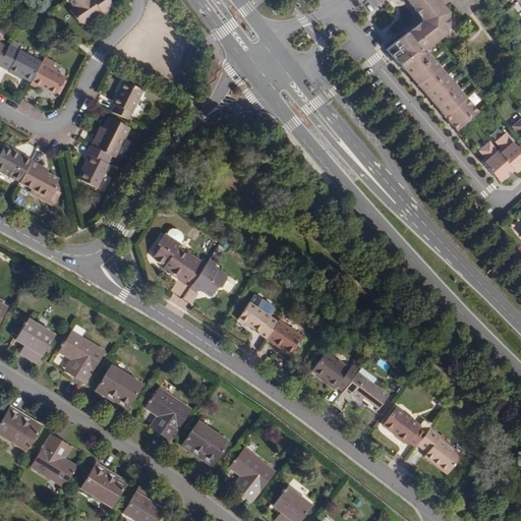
[(71,0),(69,1),(74,8),(70,10),(78,23),(84,23),(101,12),(103,14),(114,6),(109,0),(71,0)]
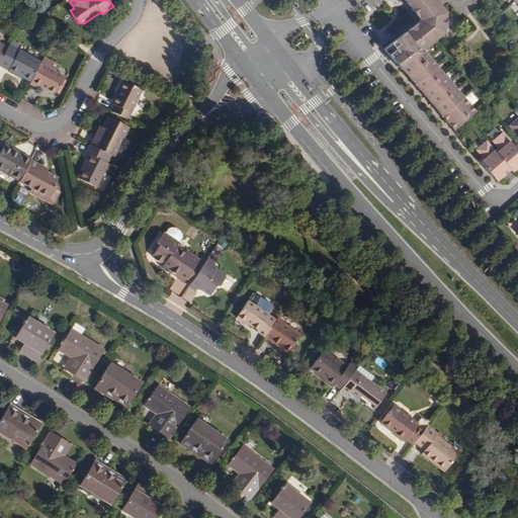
[(383,50),(401,70),(423,52),(435,41),(444,33),(447,13),(435,0),(512,0),(517,6),(517,0),(404,0),(421,21),(383,50)]
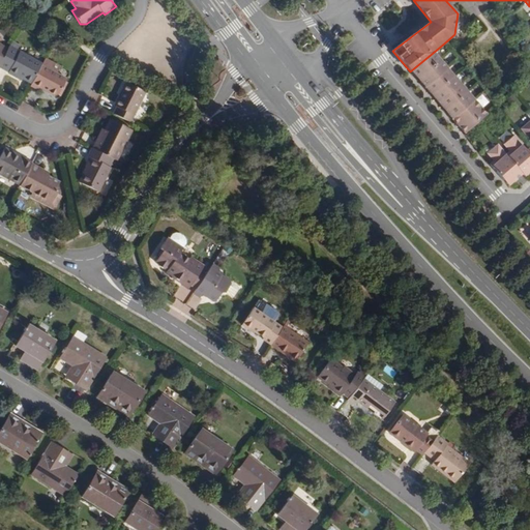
[(31,84),(40,66),(41,64),(8,48),(7,49),(0,62),(0,67),(7,72),(7,74),(15,78),(16,76),(22,79),(31,84)]
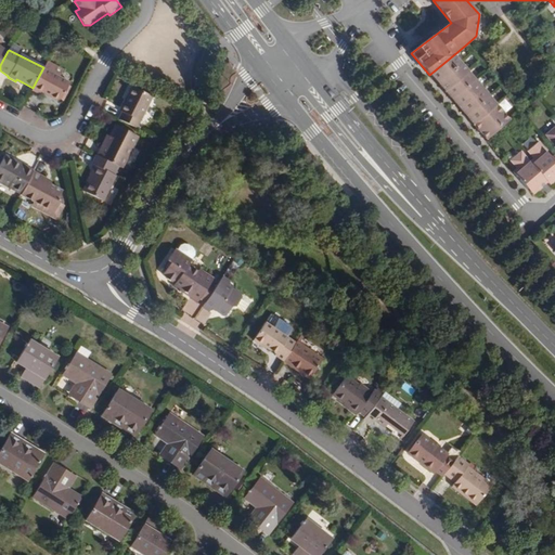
[(510,120),(453,55),(429,75),(486,140),(510,120)]
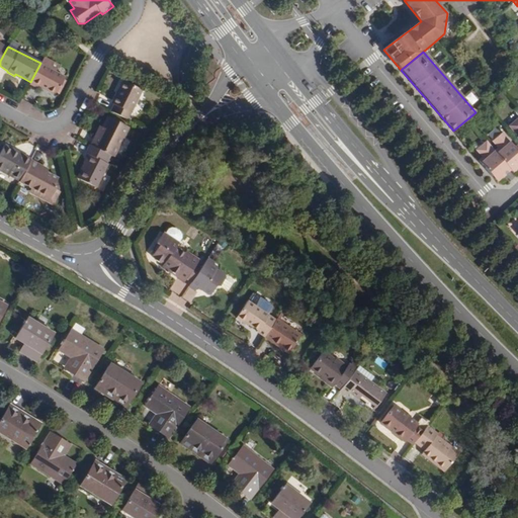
[(55,72),(59,66),(44,58),(40,63),(39,65),(55,72)]
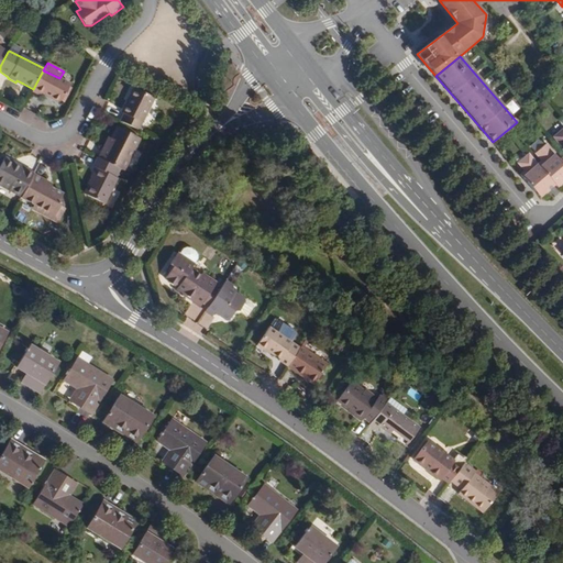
[(59,78),(43,70),(33,89),(32,91),(40,96),(41,92),(61,102),(70,84),(59,78)]
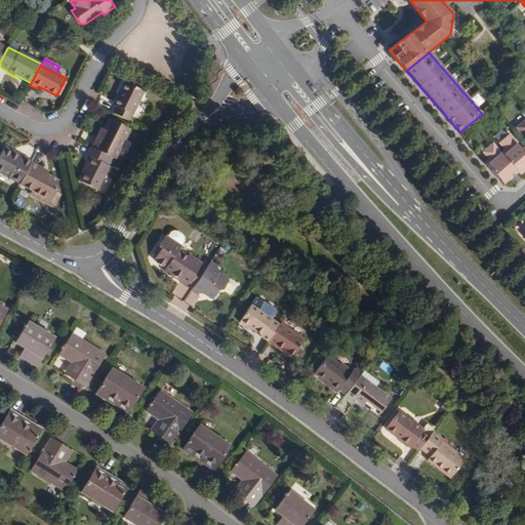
[(143,92),(122,82),(117,91),(120,92),(114,106),(114,107),(111,113),(128,122),(143,92)]
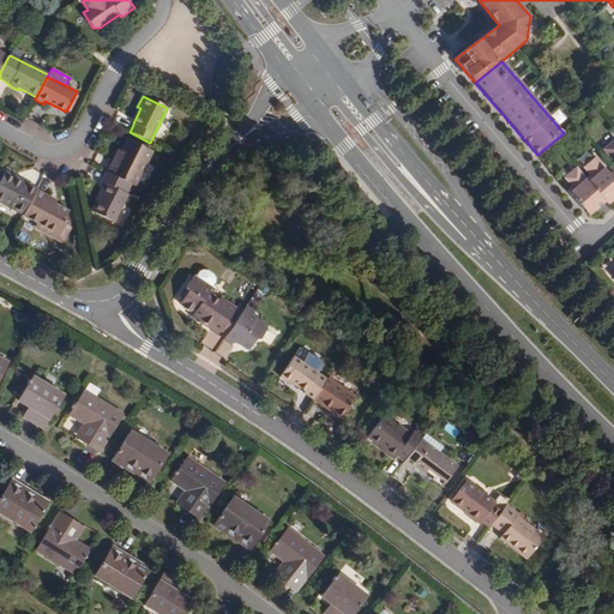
[(137,107),(130,122),(133,124),(140,108),(137,107)]
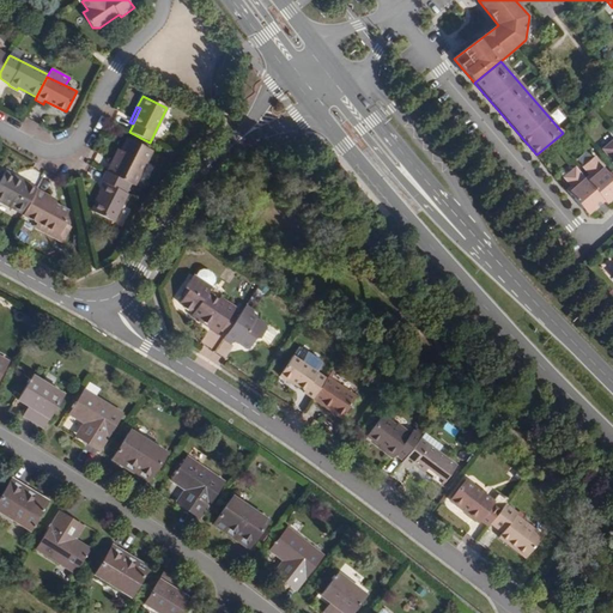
[(109,164),(105,173),(127,183),(134,187),(151,151),(126,139),(120,151),(113,165),(109,164)]
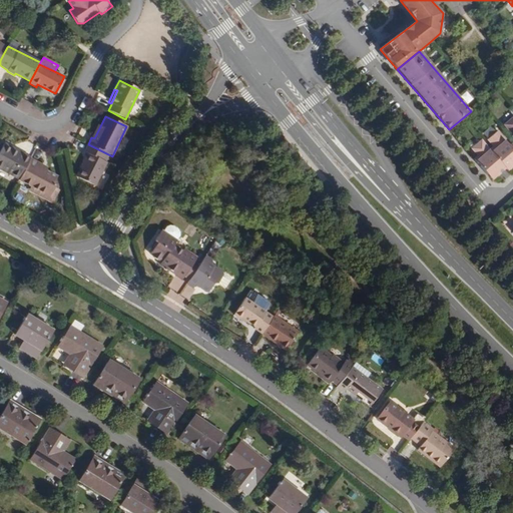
[(97,125),(91,137),(94,138),(100,126),(97,125)]
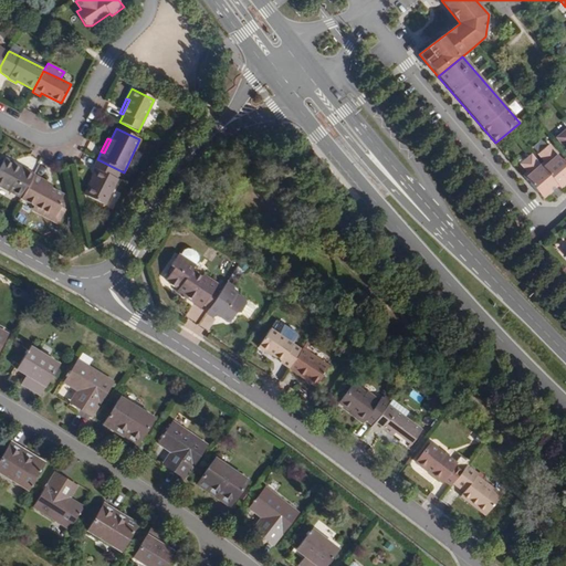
[(541,166),(557,185),(559,188),(565,182),(565,157),(563,161),(548,145),(538,155),(544,163),(541,166)]
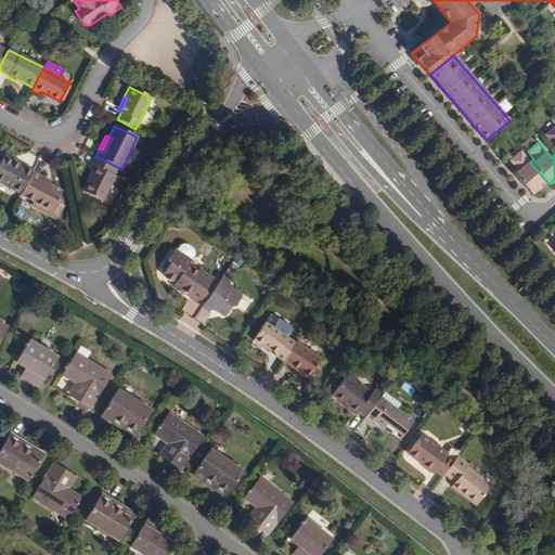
[(532,194),(546,181),(530,163),(521,152),(511,162),(517,169),(513,172),(532,194)]
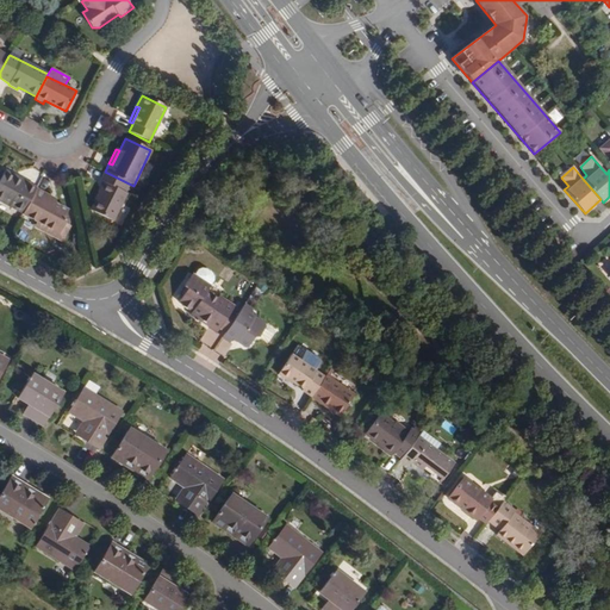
[(0,180),(0,199),(23,212),(36,188),(37,187),(20,179),(19,181),(14,179),(16,176),(5,170),(0,180)]
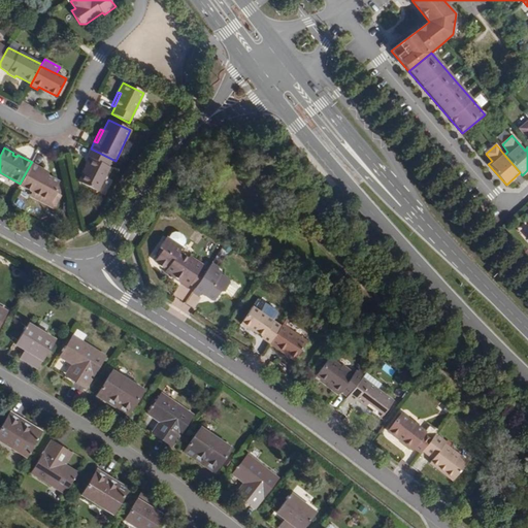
[(109,158),(91,149),(87,157),(91,159),(85,170),(87,172),(81,184),(97,191),(109,167),(105,166),(109,158)]
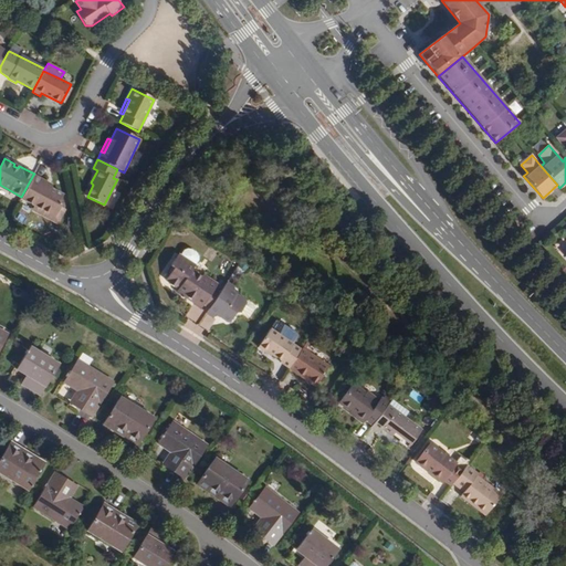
[(33,175),(21,197),(21,198),(34,205),(54,216),(61,205),(61,203),(59,202),(63,194),(51,187),(45,184),(46,181),(33,175)]
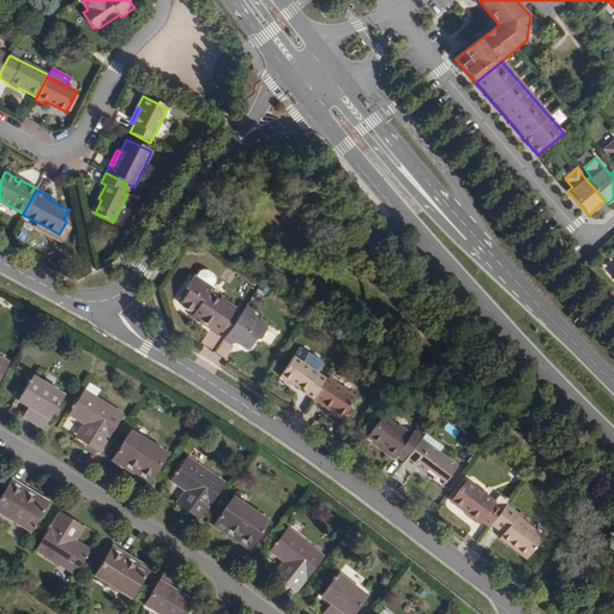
[(61,241),(71,224),(66,222),(59,234),(37,222),(35,227),(61,241)]
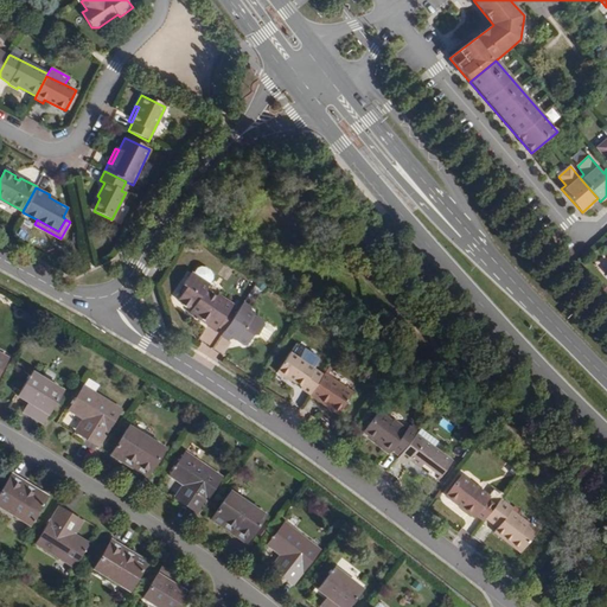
[(211,272),(203,266),(197,266),(193,273),(191,270),(183,283),(186,286),(178,299),(181,302),(183,305),(187,307),(191,307),(192,308),(200,313),(198,317),(209,324),(208,326),(216,332),(219,326),(230,308),(234,302),(218,292),(217,294),(205,287),(213,276),(211,272)]
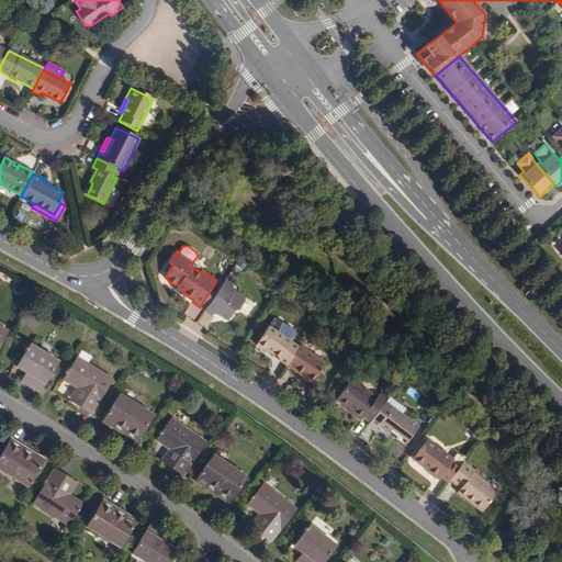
[(232,281),(226,278),(218,289),(208,305),(204,311),(212,315),(214,312),(225,318),(231,317),(236,310),(239,308),(245,300),(244,296),(236,291),(235,287),(232,284),(232,281)]
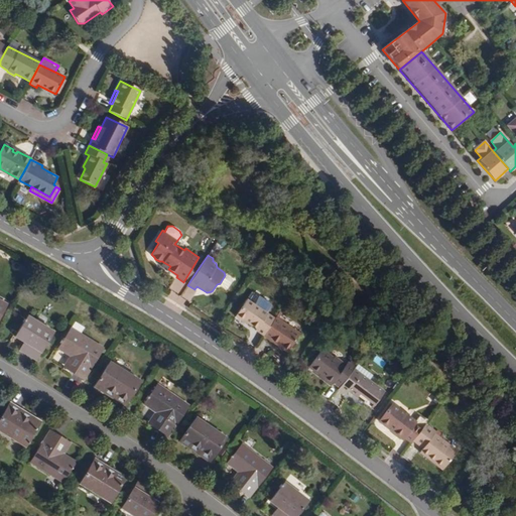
[(186,277),(190,280),(201,265),(196,262),(186,277)]
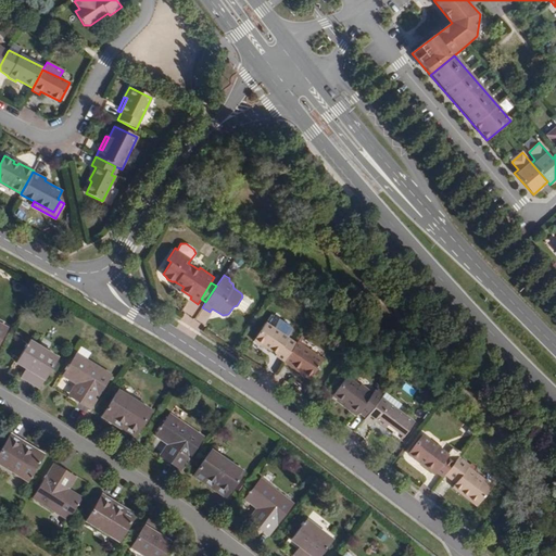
[(275,355),(285,361),(297,343),(287,338),(291,331),(281,324),(282,323),(278,320),(274,328),(265,323),(254,341),(262,346),(263,344),(276,353),(275,355)]
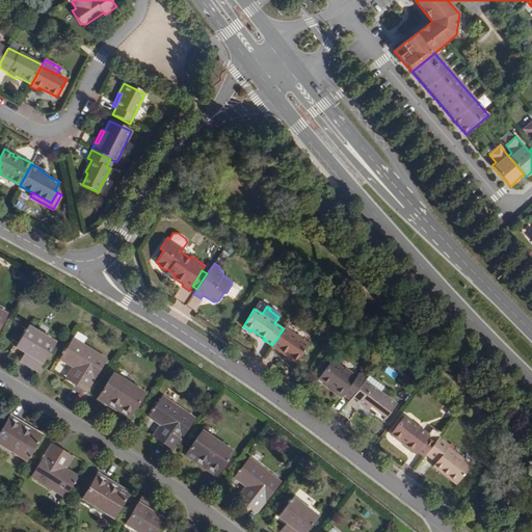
[(56,339),(31,322),(18,343),(27,349),(31,352),(27,361),(38,367),(56,339)]
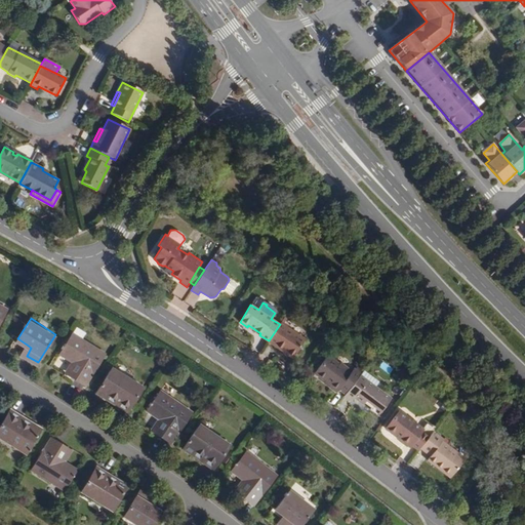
[(280,324),(269,340),(268,341),(281,351),(283,349),(293,356),(304,339),(281,323),(280,324)]
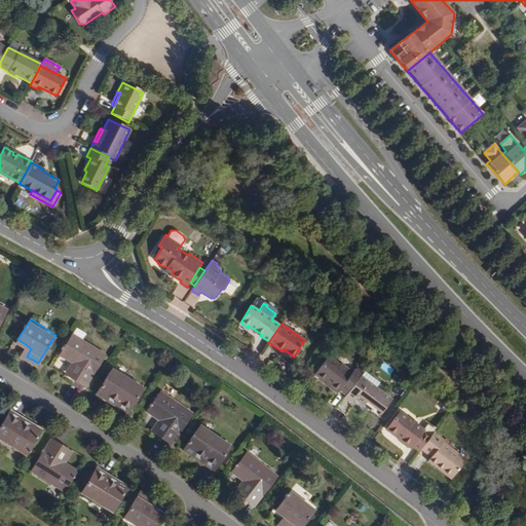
[(104,355),(71,336),(58,357),(70,364),(78,369),(71,380),(83,387),(104,355)]
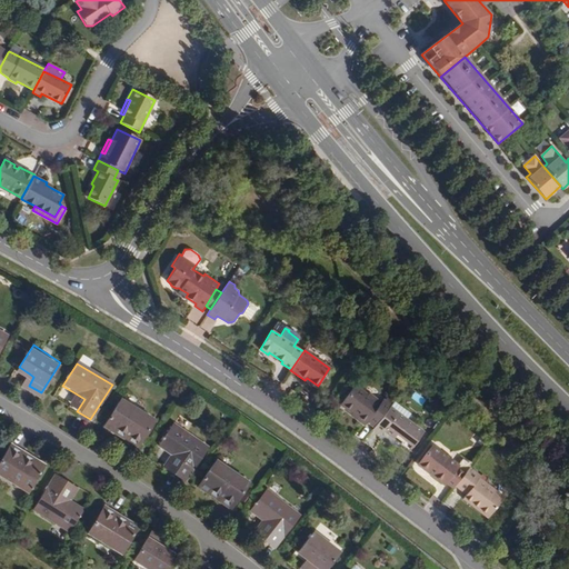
[(29,386),(33,377),(29,373),(23,382),(29,386)]
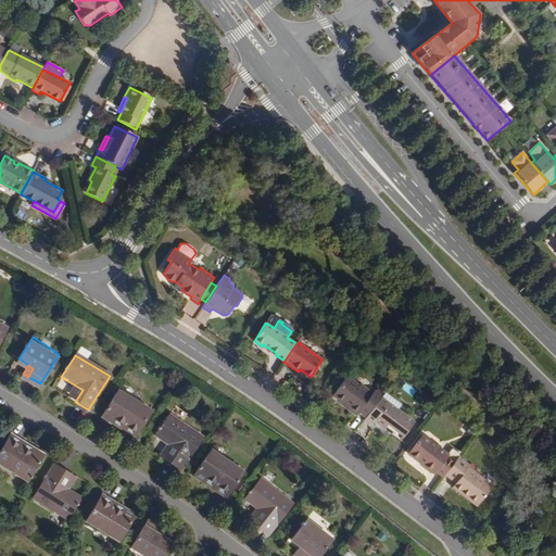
[(311,377),(300,369),(298,371),(308,379),(311,377)]
